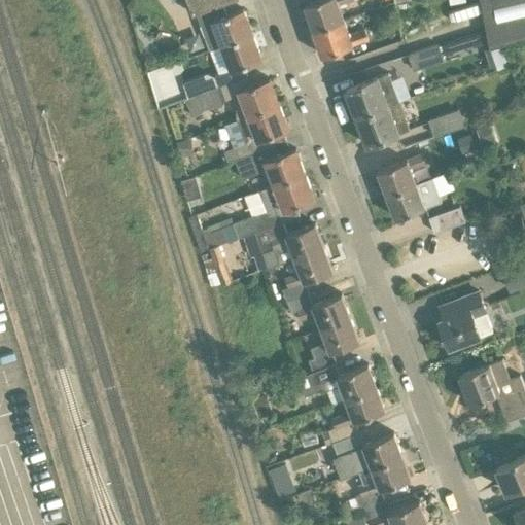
[(235,0),(184,0),(190,15),(195,14),(219,6),(235,0)]
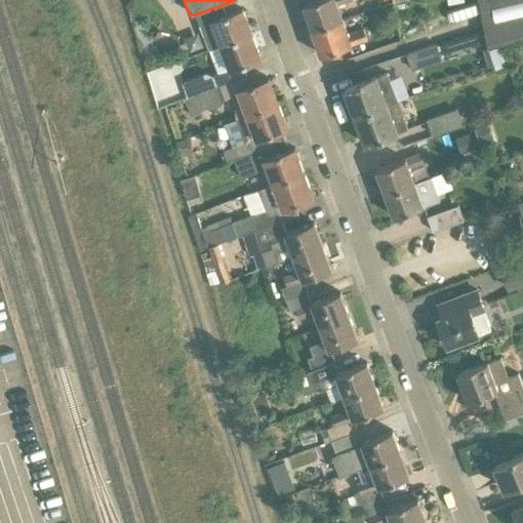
[(352,1),(351,0),(318,0),(302,6),(311,32),(340,22),(335,6),(352,1)]
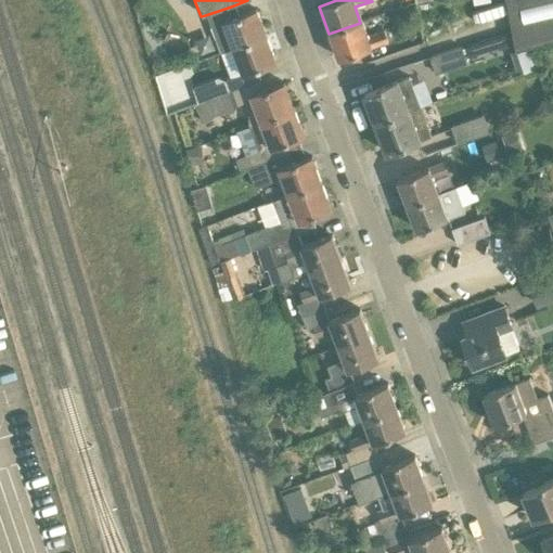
[(552,0),(504,0),(511,31),(515,52),(528,48),(552,40),(552,0)]
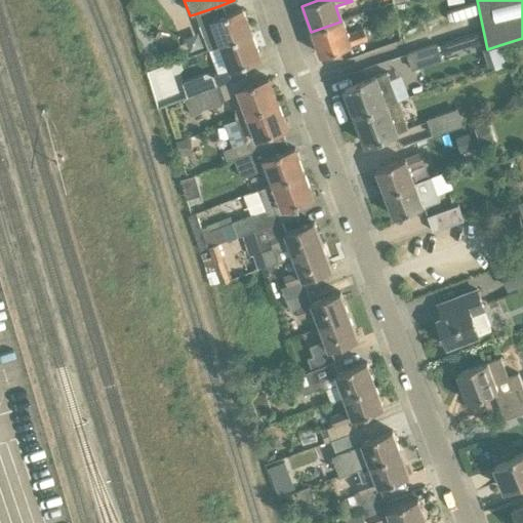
[(223,17),(218,6),(194,14),(207,51),(219,46),(250,35),(241,10),(223,17)]
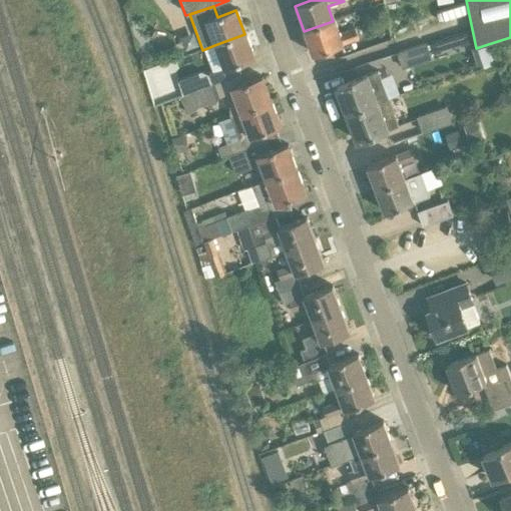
[(338,36),(333,21),(304,31),(313,55),(357,40),(354,30),(338,36)]
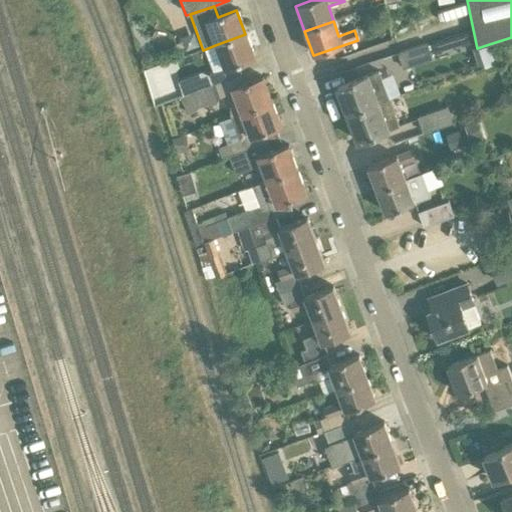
[(455,35),(459,47),(473,42),(469,30),(455,35)]
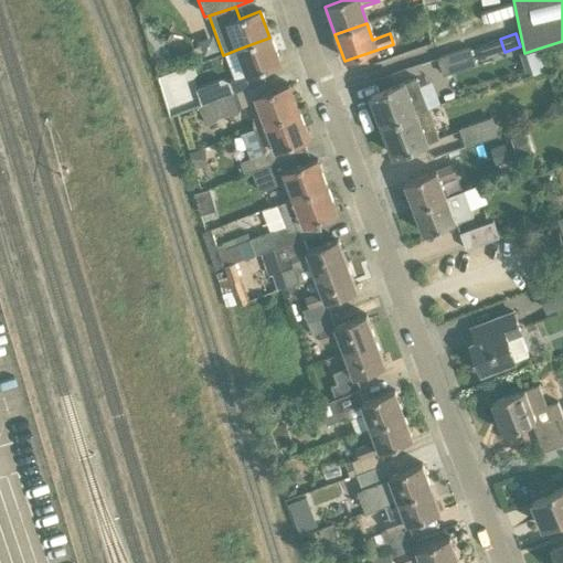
[(269,38),(236,50),(246,76),(237,78),(242,92),(264,83),(259,73),(279,65),(269,38)]
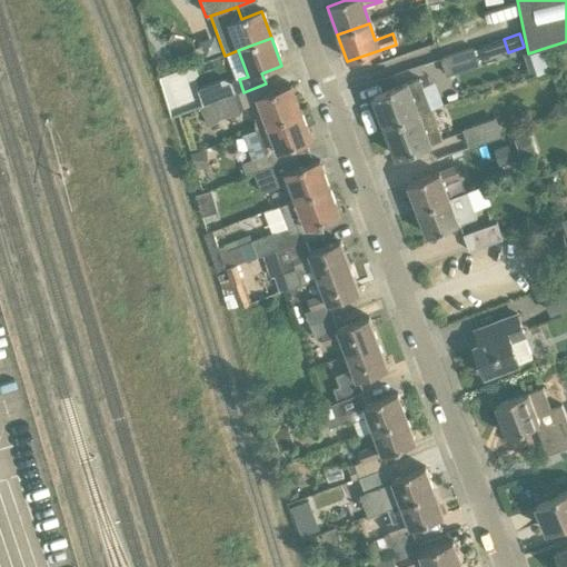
[(475,49),(478,61),(495,57),(490,43),(475,49)]
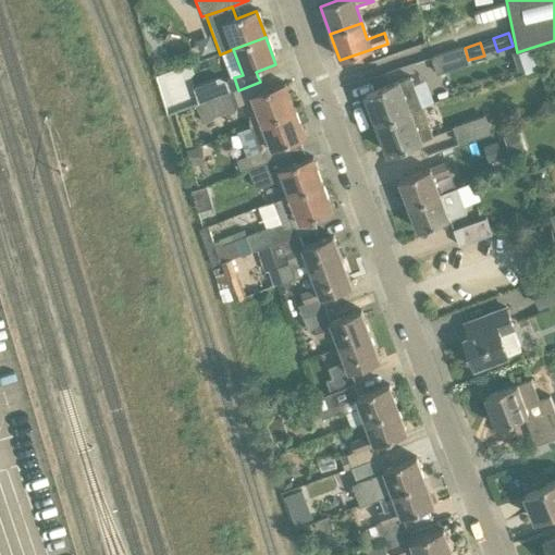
[(537,70),(530,48),(517,52),(516,52),(523,74),(537,70)]
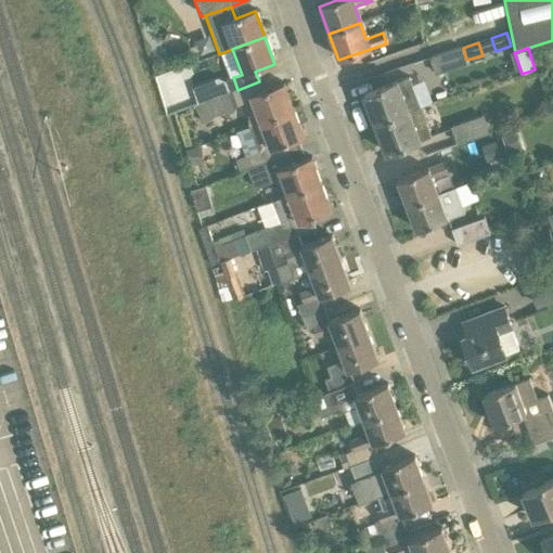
[(427,59),(433,76),(465,66),(460,49),(427,59)]
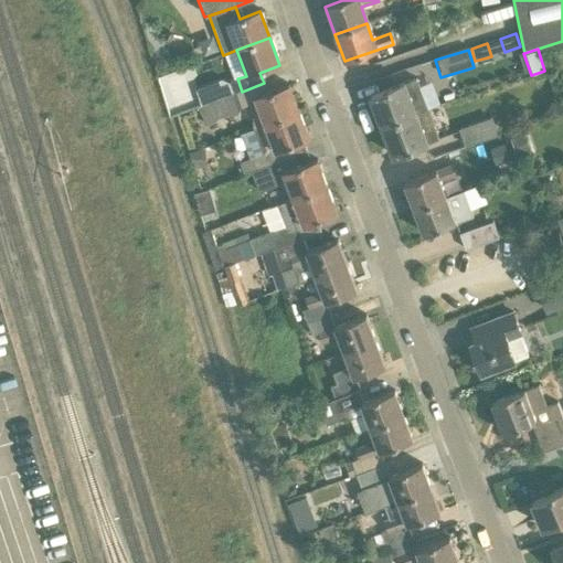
[(404,85),(404,84),(370,96),(381,127),(427,110),(421,93),(416,81),(404,85)]
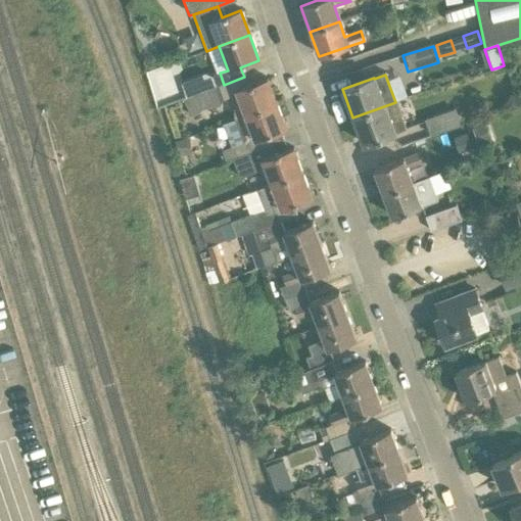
[(244,77),(224,85),(181,101),(189,117),(198,113),(199,111),(210,106),(214,107),(218,106),(222,100),(229,97),(232,104),(233,120),(233,121),(276,104),(267,80),(247,87),(244,77)]
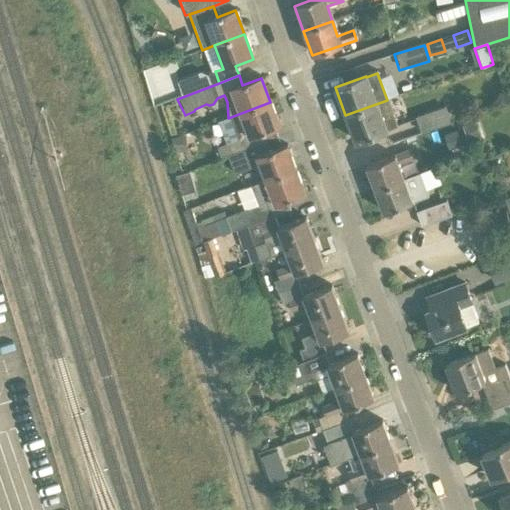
[(392,115),(387,100),(345,115),(356,143),(386,131),(386,130),(396,126),(392,115)]
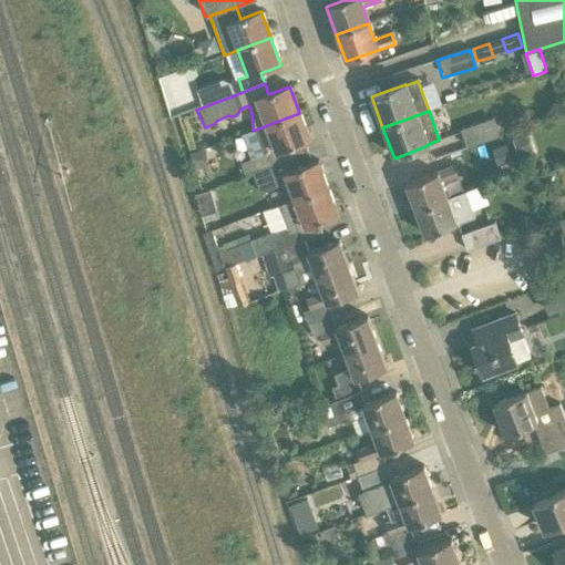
[(250,174),(293,157),(289,149),(309,140),(299,113),(253,131),(262,154),(238,164),(244,177),(250,174)]
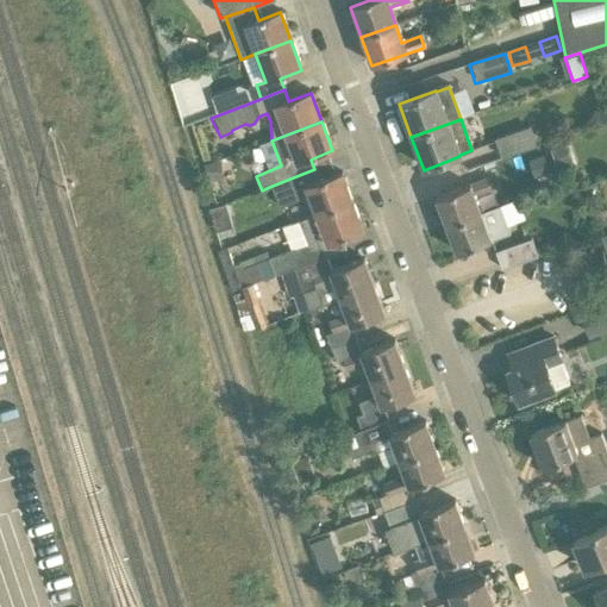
[(493,139),(499,158),(534,146),(529,127),(493,139)]
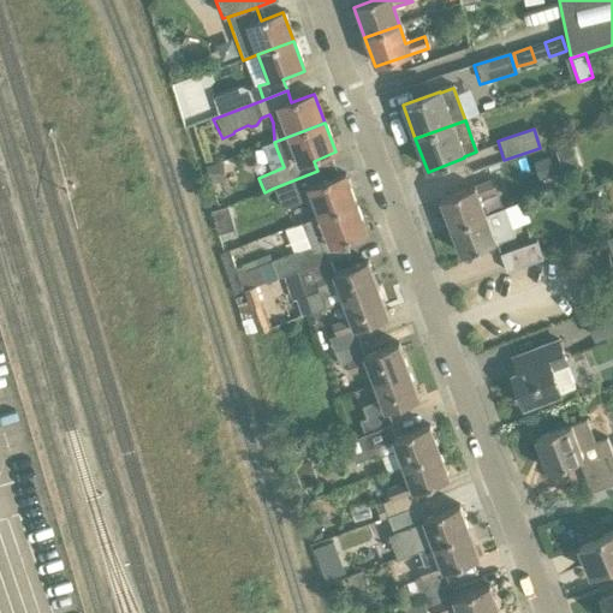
[(569,149),(555,154),(561,172),(575,167),(569,149)]
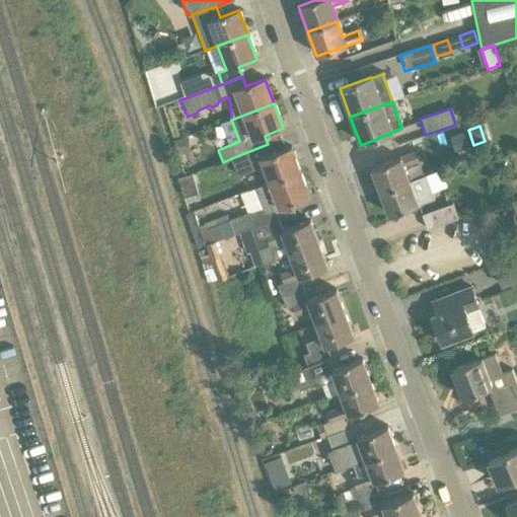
[(469,148),(464,135),(453,139),(458,153),(469,148)]
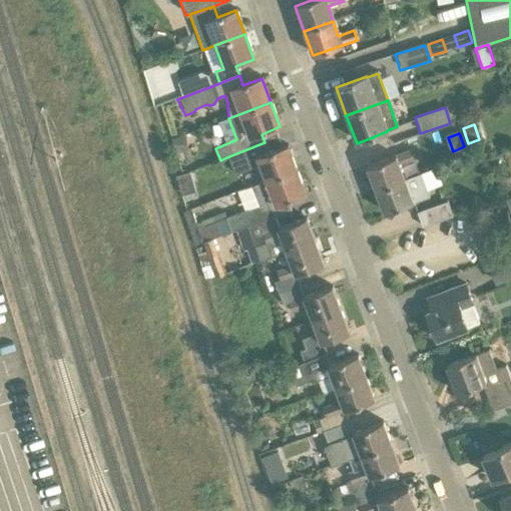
[(170,140),(175,154),(186,153),(184,135),(170,140)]
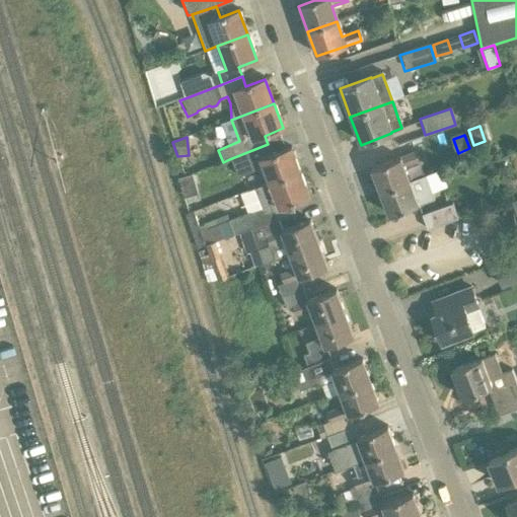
[(272,155),(268,144),(229,159),(236,178),(263,168),(269,183),(299,172),(290,148),(272,155)]
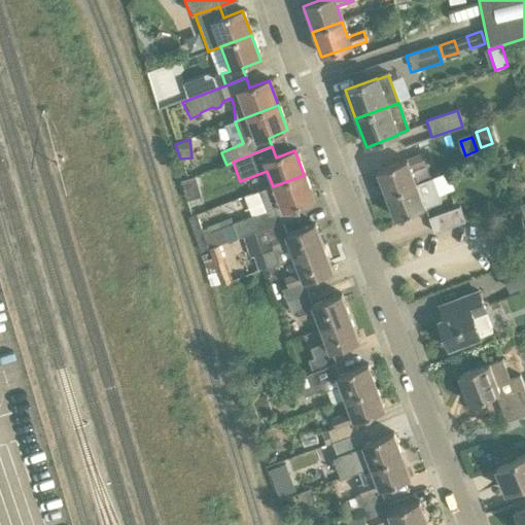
[(426,164),(422,155),(377,172),(386,197),(416,185),(410,170),(426,164)]
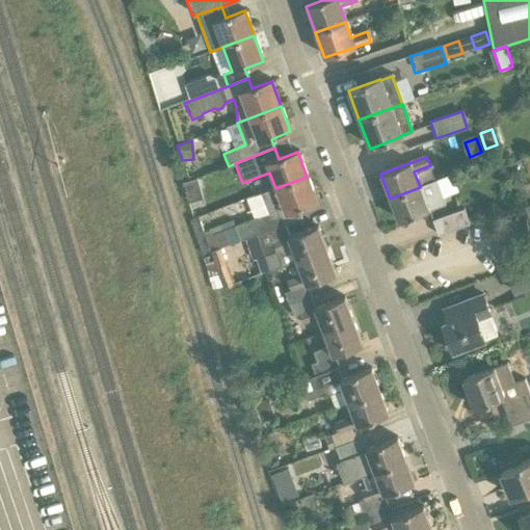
[(253,219),(239,224),(245,241),(284,226),(301,219),(297,209),(316,202),(307,177),(275,188),(245,200),(253,219)]
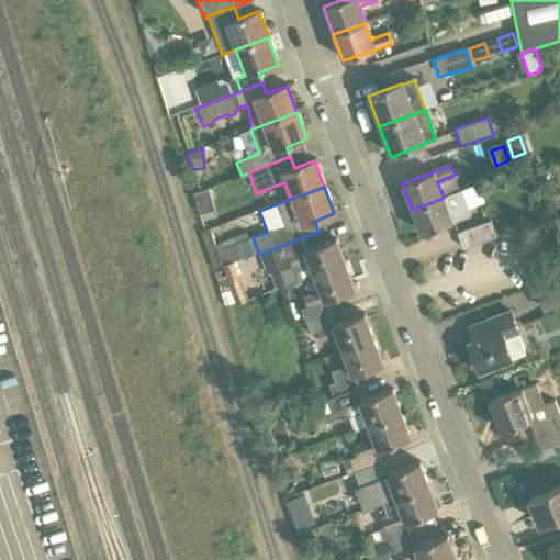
[(191,194),(194,206),(210,202),(206,189),(191,194)]
